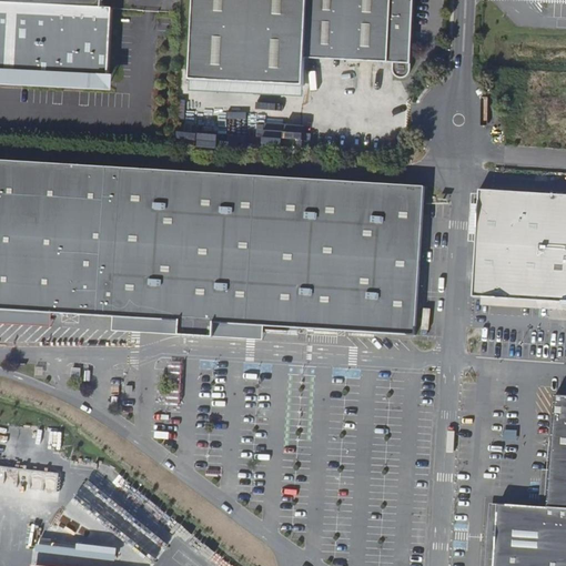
[(0,72),(110,78),(112,7),(101,7),(101,0),(0,0),(0,72)]
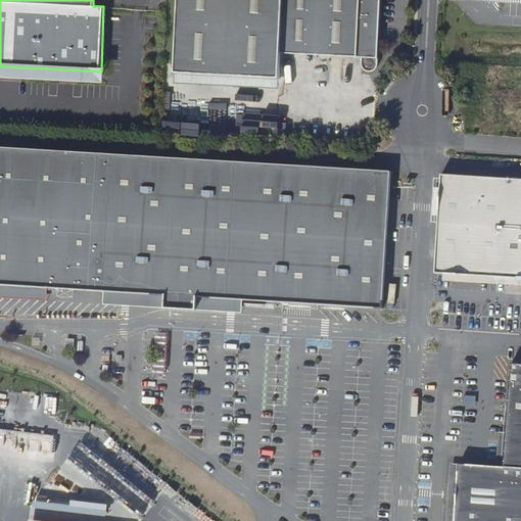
[(178,0),(174,72),(278,77),(280,51),(356,55),(361,55),(360,62),(361,64),(361,65),(362,67),(363,68),(365,69),(368,69),(371,69),(373,68),(374,67),(375,65),(376,63),(376,62),(379,0),(178,0)]
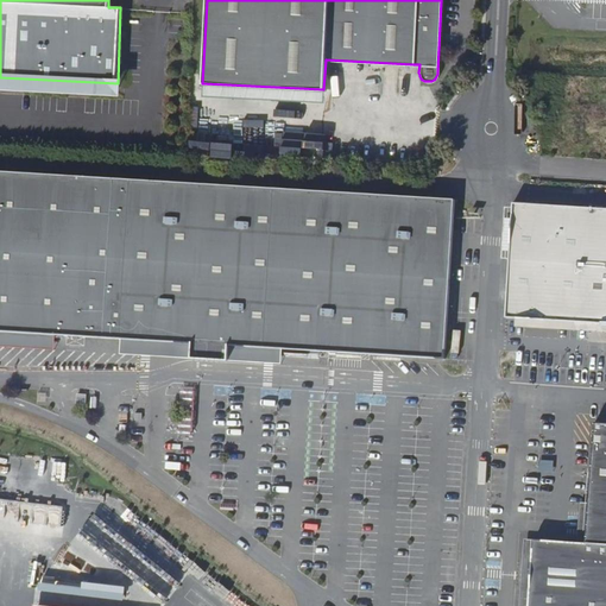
[(187,128),(201,128),(200,108),(185,108),(187,128)]
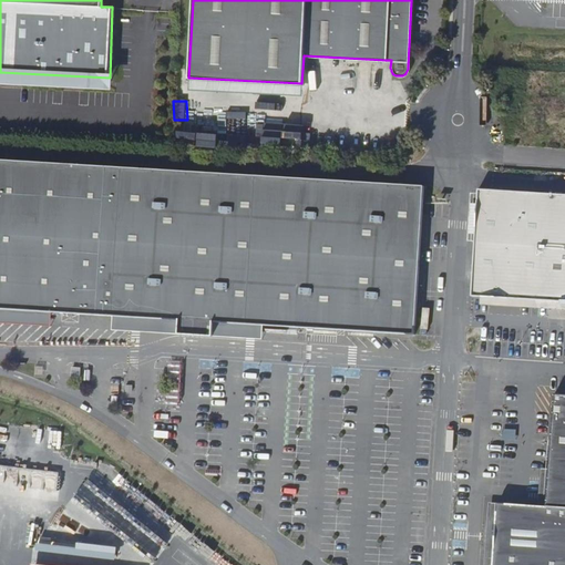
[(0,320),(50,325),(50,310),(112,314),(162,317),(161,331),(244,336),(245,322),(262,324),(350,329),(413,332),(422,199),(423,184),(0,157),(0,320)]
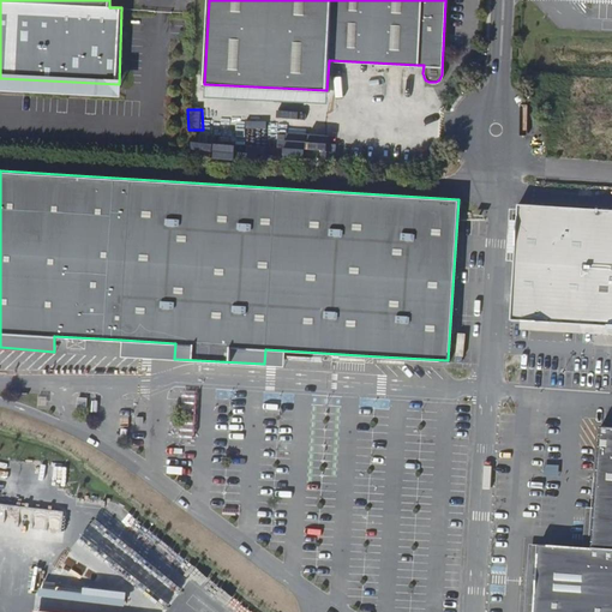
[(611,208),(517,203),(516,216),(510,318),(606,324),(606,327),(611,327),(611,208)]
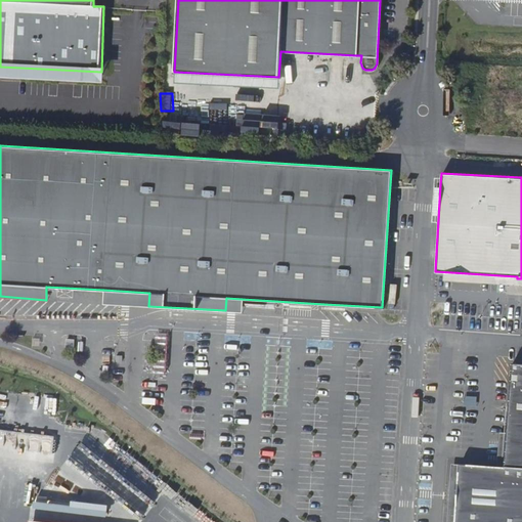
[(149,293),(103,290),(102,303),(148,306),(149,293)]
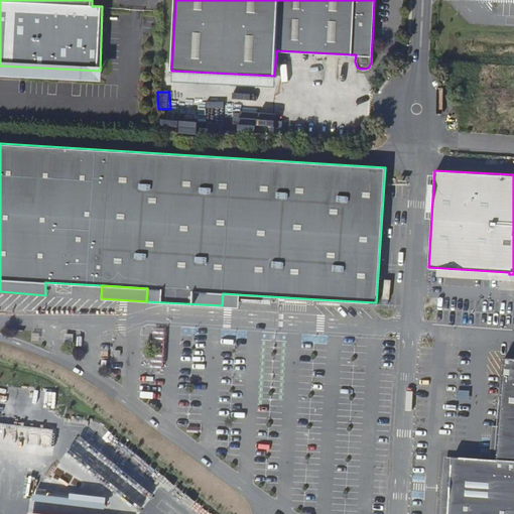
[(238,294),(223,293),(222,305),(238,306),(238,294)]
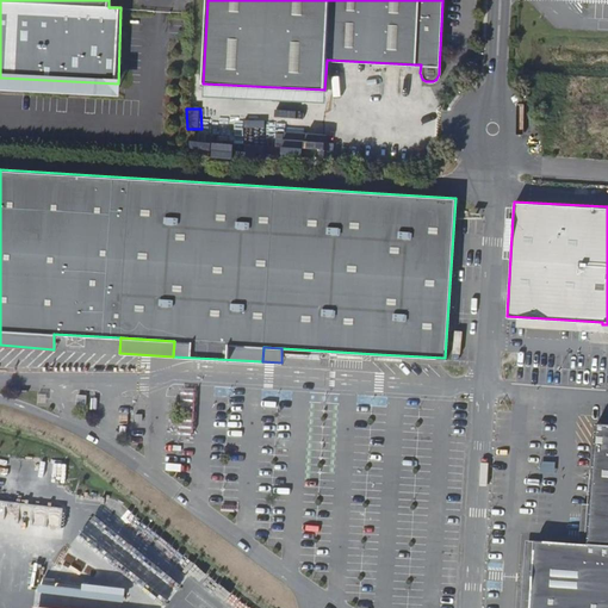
[(584,544),(607,545),(607,423),(594,422),(584,544)]
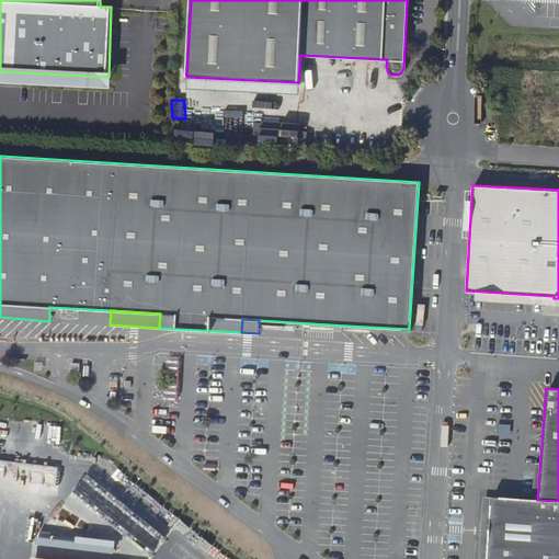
[(558,558),(558,501),(537,500),(489,495),(487,517),(479,517),(477,539),(486,539),(483,558),(558,558)]
